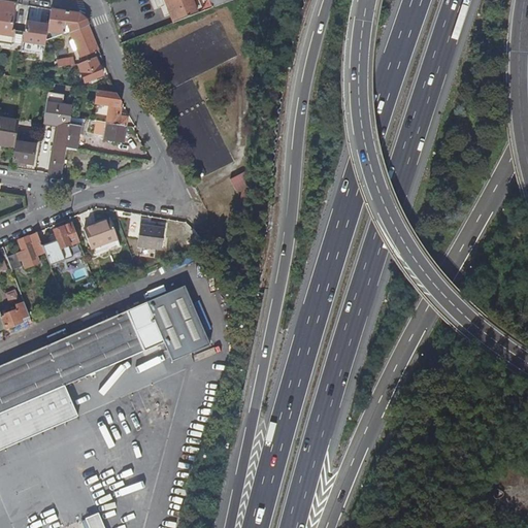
[(167,0),(175,23),(234,0),(167,0)]
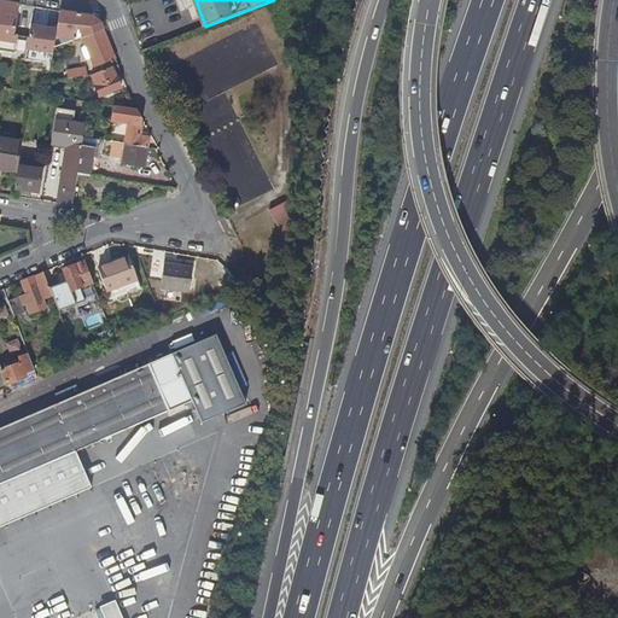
[(19,5),(0,1),(0,50),(27,54),(30,38),(15,35),(19,5)]
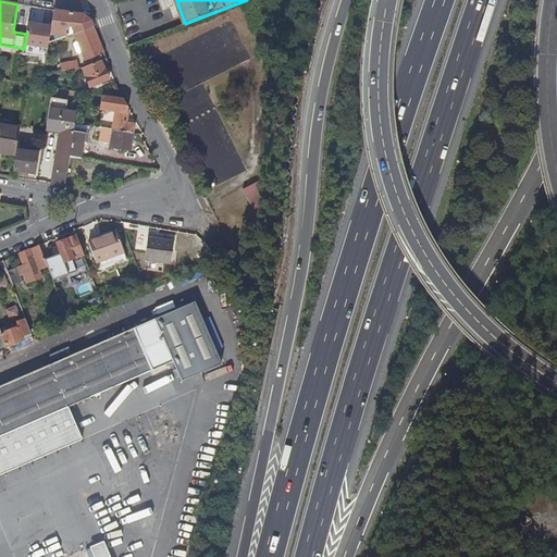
[(36,7),(32,7),(27,34),(24,49),(23,54),(47,58),(49,44),(51,33),(52,26),(39,24),(41,8),(36,7)]
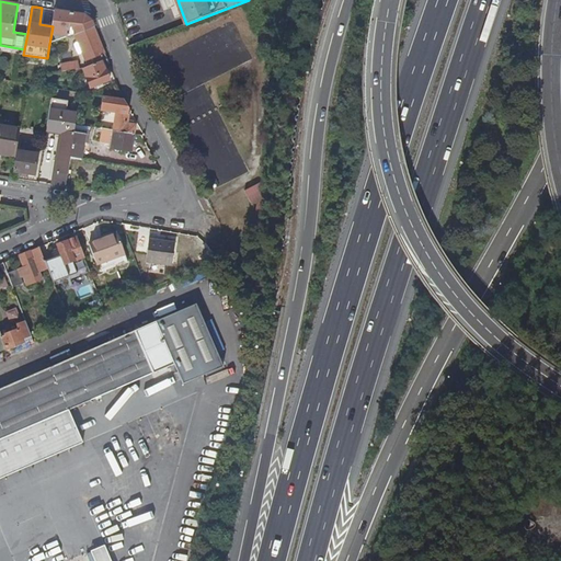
[(87,15),(55,10),(53,26),(52,33),(69,36),(75,34),(94,26),(93,21),(87,15)]
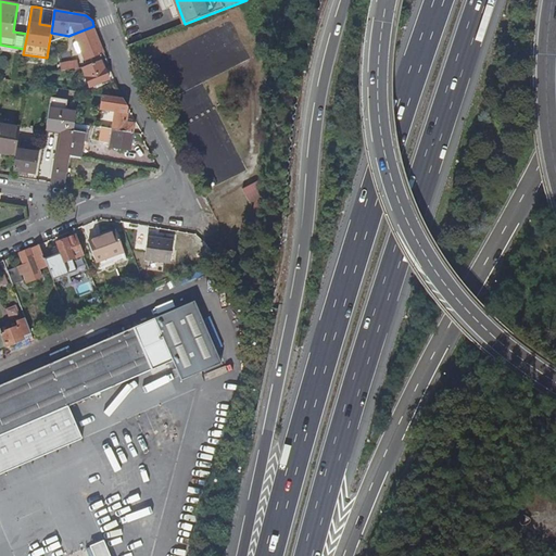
[(93,26),(74,34),(81,50),(78,51),(79,54),(83,53),(86,61),(105,53),(93,26)]
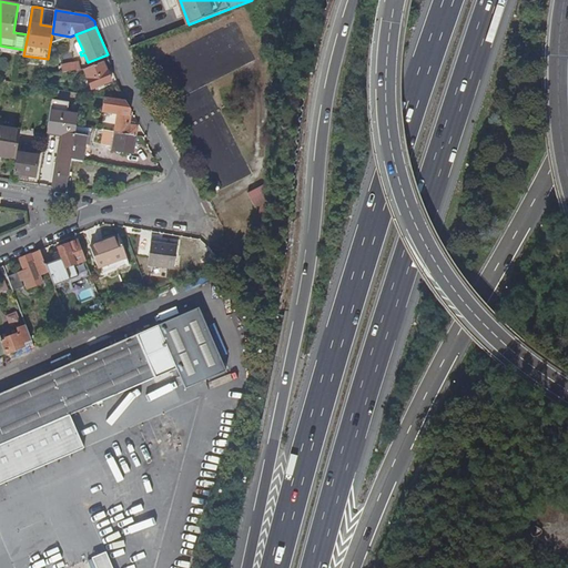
[(110,60),(85,70),(93,89),(112,81),(108,70),(113,68),(110,60)]
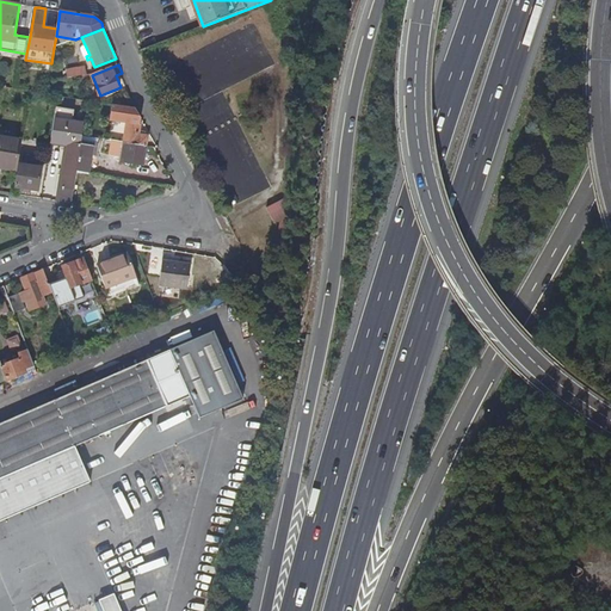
[(68,71),(69,79),(88,75),(86,67),(68,71)]
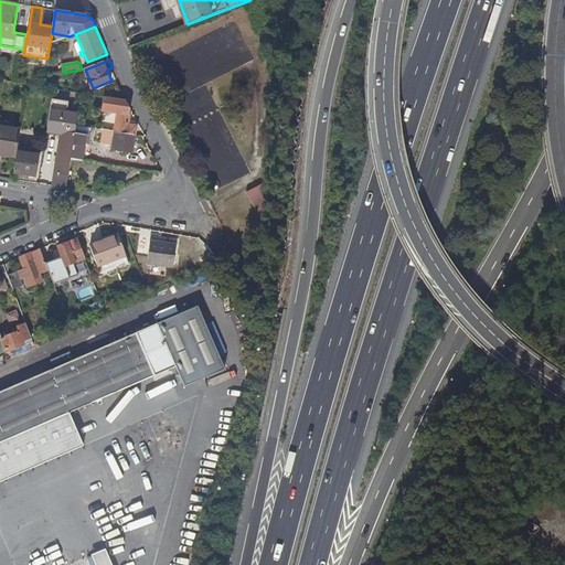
[(117,124),(116,131),(137,135),(138,126),(136,126),(129,125),(130,120),(131,110),(126,99),(105,96),(103,110),(119,114),(117,124)]
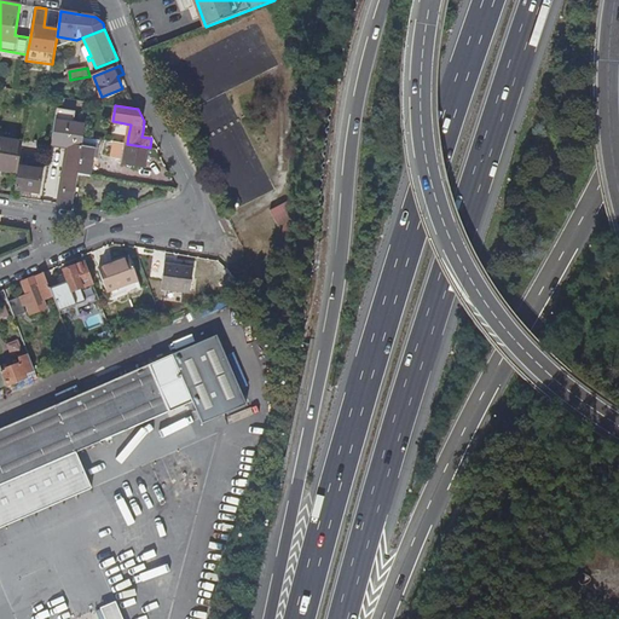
[(84,143),(85,137),(87,126),(74,123),(76,113),(58,109),(52,145),(64,148),(65,144),(71,145),(63,190),(76,191),(79,173),(84,143)]
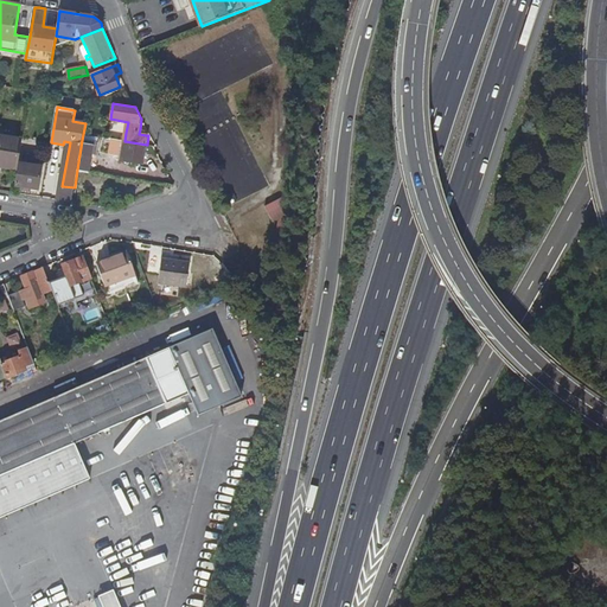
[(23,140),(0,135),(0,165),(18,168),(23,140)]
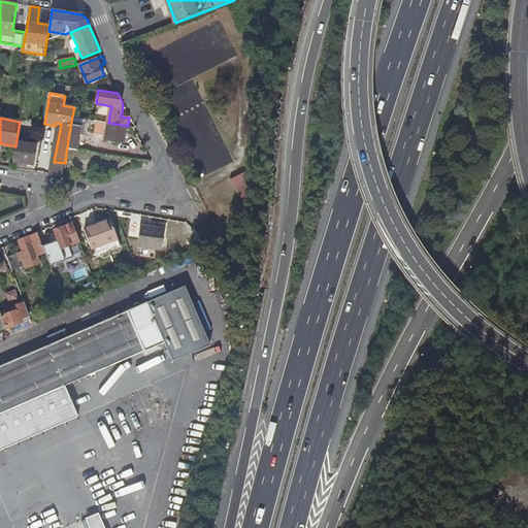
[(71,122),(67,147),(77,149),(80,133),(83,134),(85,124),(71,122)]
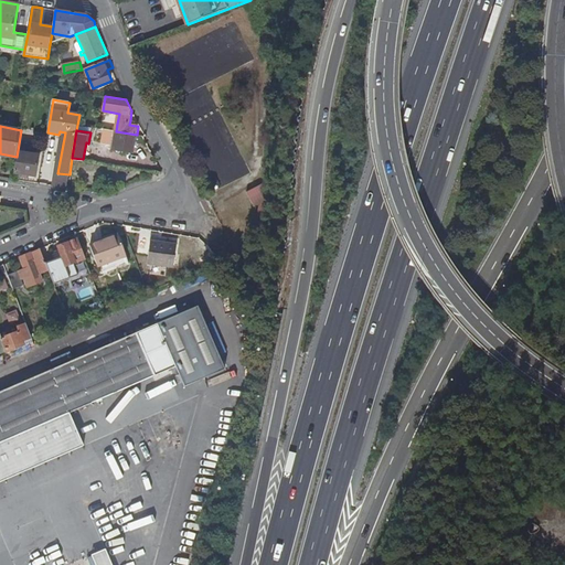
[(34,150),(44,151),(48,132),(42,131),(40,141),(36,140),(34,150)]
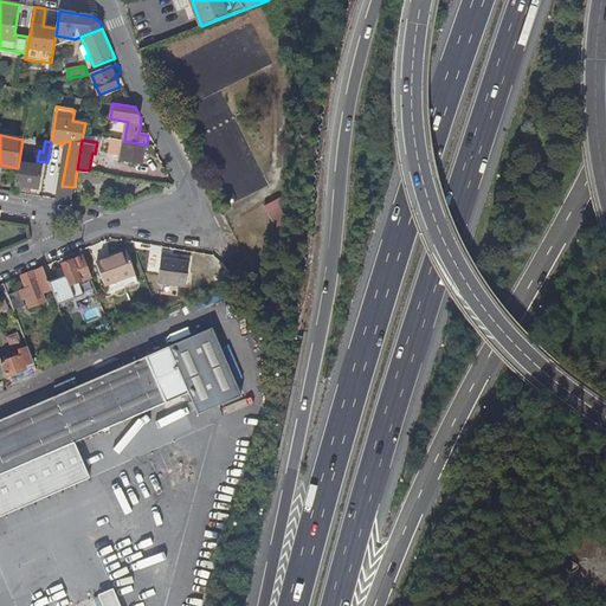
[(143,163),(147,144),(124,141),(122,160),(143,163)]
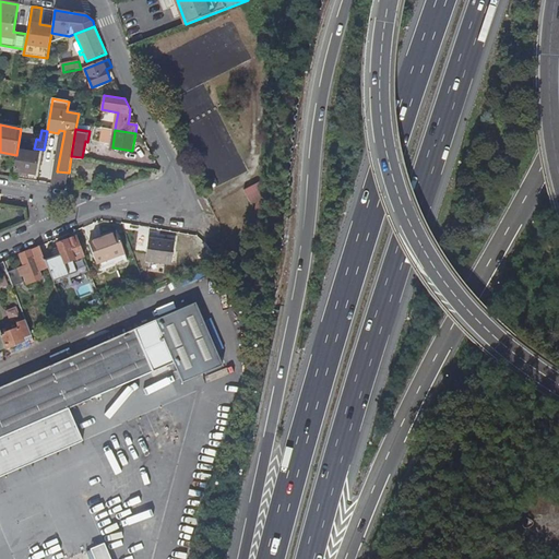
[(245,175),(239,152),(226,155),(224,149),(205,152),(212,182),(245,175)]
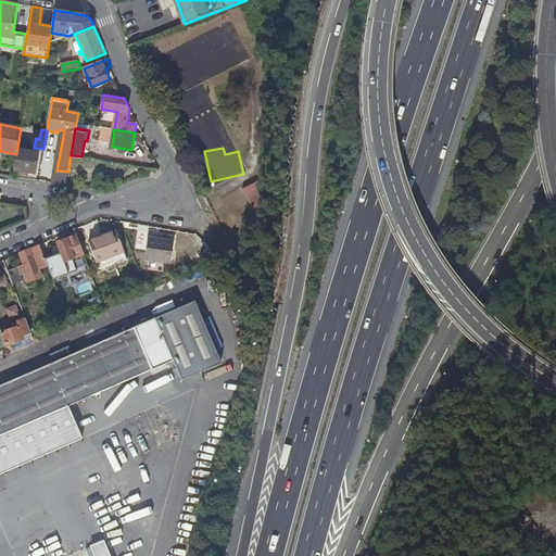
[(38,153),(19,150),(14,171),(35,174),(38,153)]
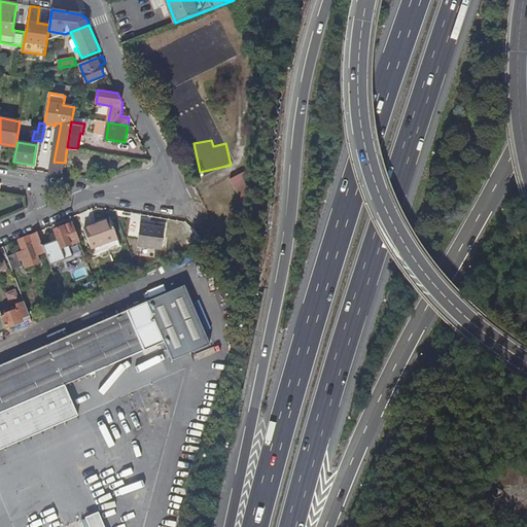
[(54,162),(51,174),(63,175),(65,163),(54,162)]
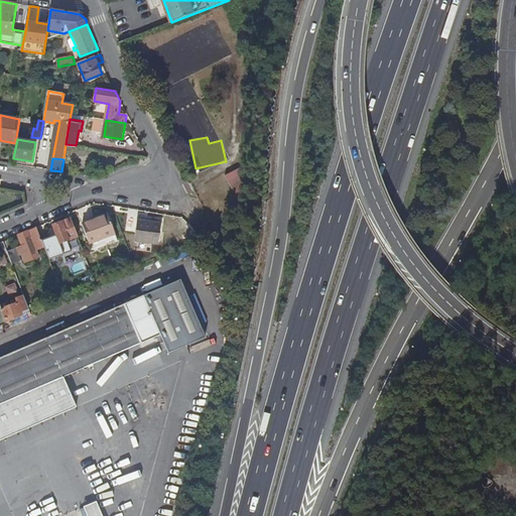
[(227,173),(233,186),(245,180),(239,168),(227,173)]
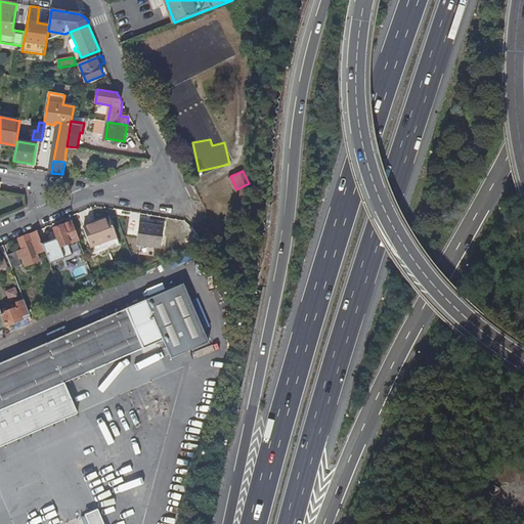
[(90,246),(117,235),(110,217),(84,228),(90,246)]
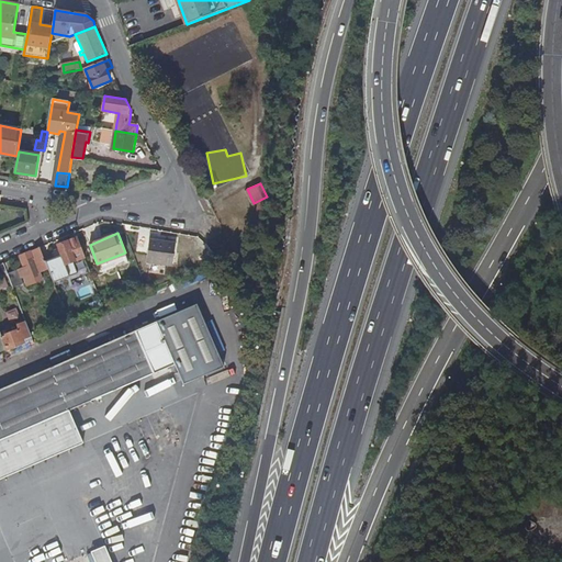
[(86,257),(78,238),(59,245),(62,250),(54,254),(56,258),(46,261),(46,262),(48,269),(54,283),(78,273),(76,268),(88,263),(86,257)]
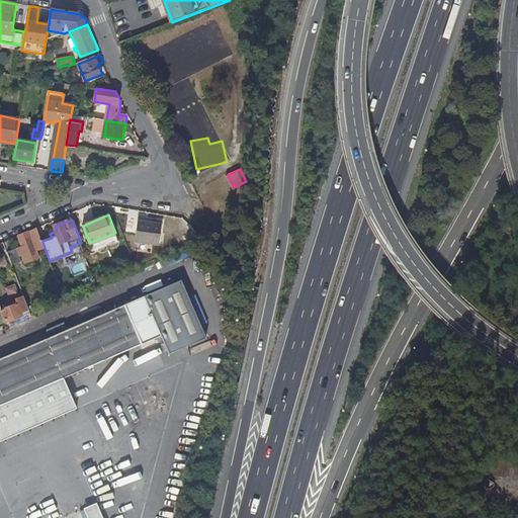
[(136,241),(159,245),(162,224),(139,221),(136,241)]
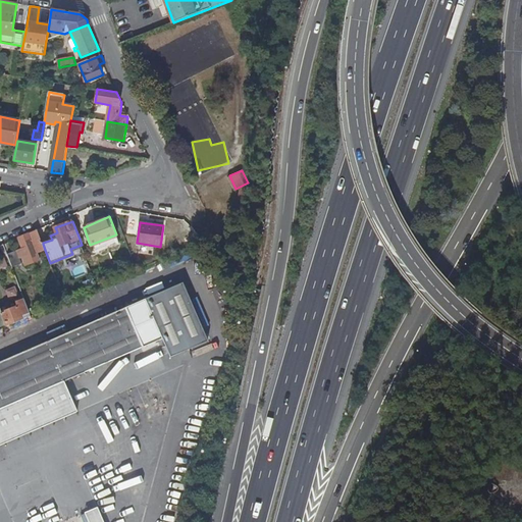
[(45,250),(43,244),(43,243),(38,229),(19,238),(23,247),(8,254),(13,267),(23,263),(21,257),(24,257),(28,264),(41,259),(39,253),(45,250)]
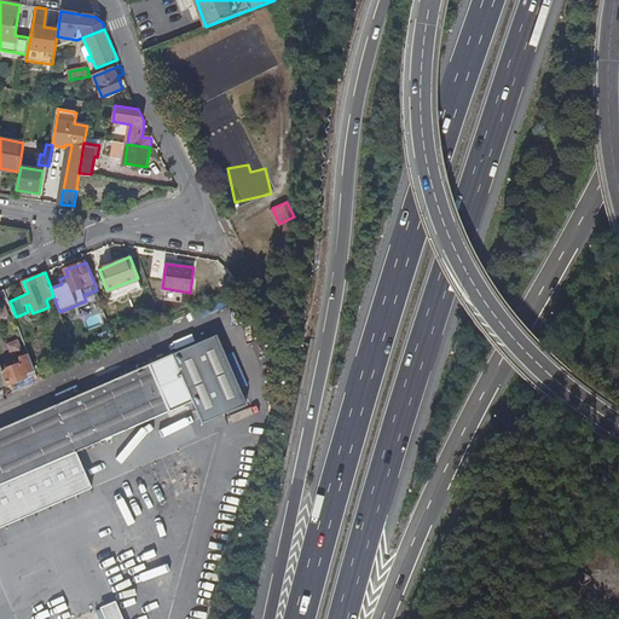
[(128,294),(142,289),(138,278),(106,290),(110,298),(127,291),(128,294)]
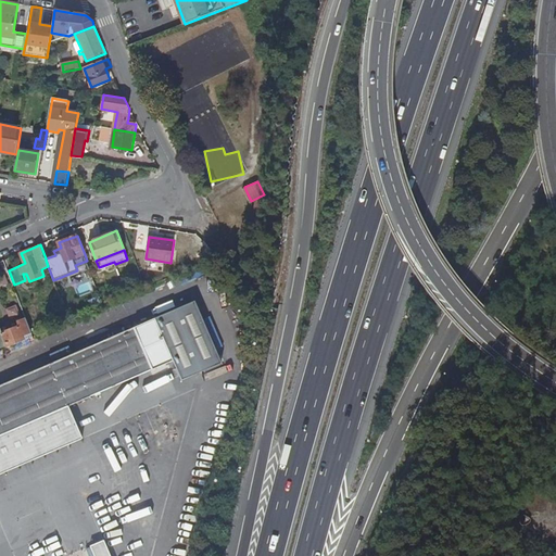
[(4,274),(0,275),(0,286),(9,282),(4,274)]
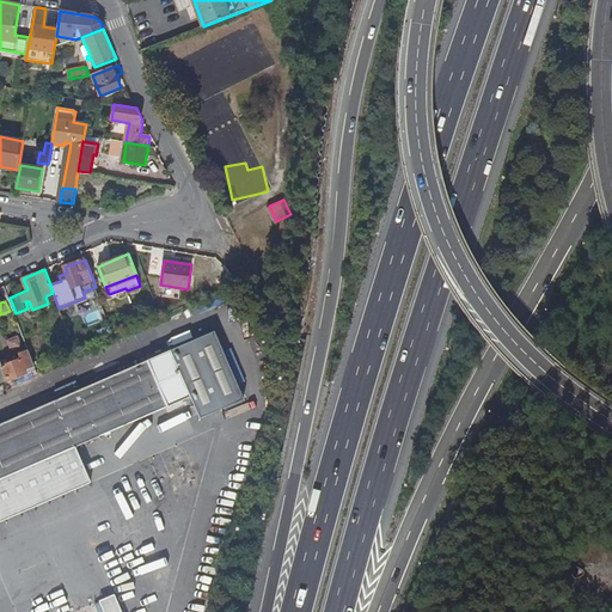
[(0,479),(62,453),(78,447),(189,399),(201,420),(245,401),(215,332),(0,427),(0,479)]
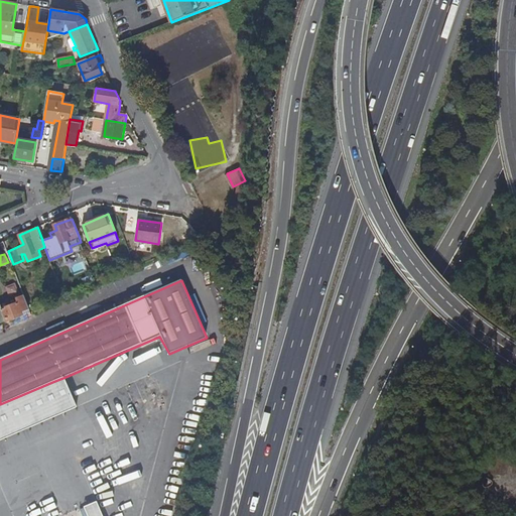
[(21,312),(30,309),(25,296),(16,299),(17,303),(2,308),(1,304),(0,304),(0,323),(7,320),(7,323),(22,315),(21,312)]
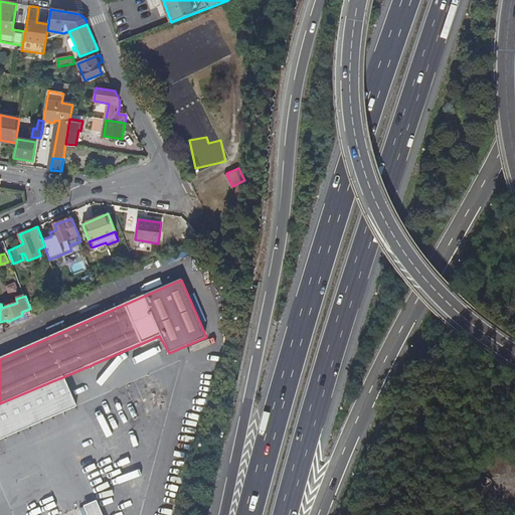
[(0,442),(78,407),(65,376),(0,403),(0,442)]
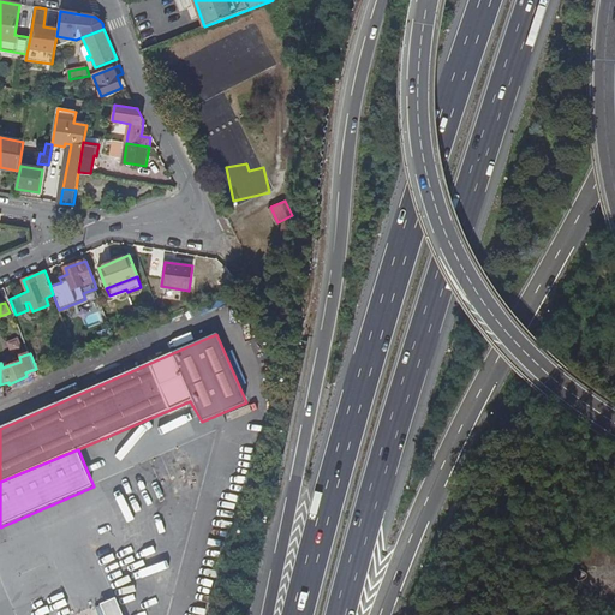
[(125,614),(121,597),(105,601),(108,614),(125,614)]
